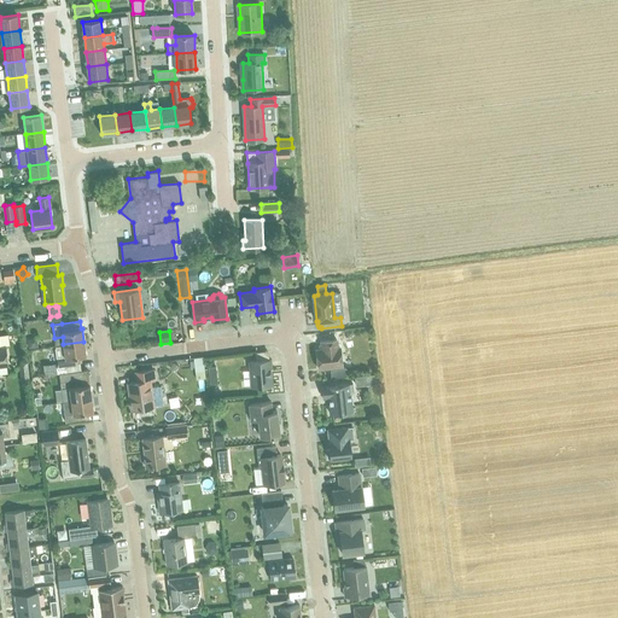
[(342,366),(340,347),(338,348),(337,339),(321,342),(322,349),(316,350),(318,368),(342,366)]
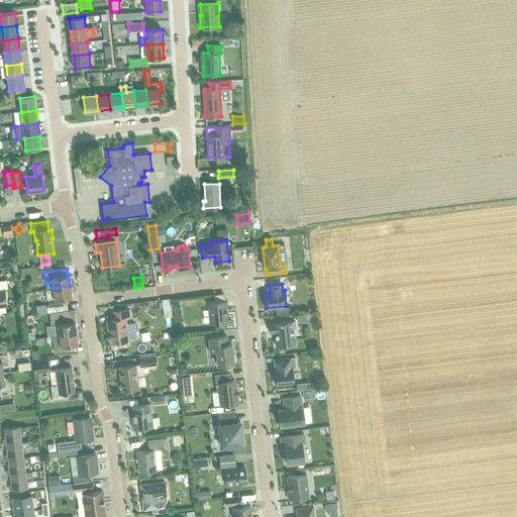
[(70,286),(53,288),(46,289),(48,306),(65,304),(65,298),(72,297),(70,286)]
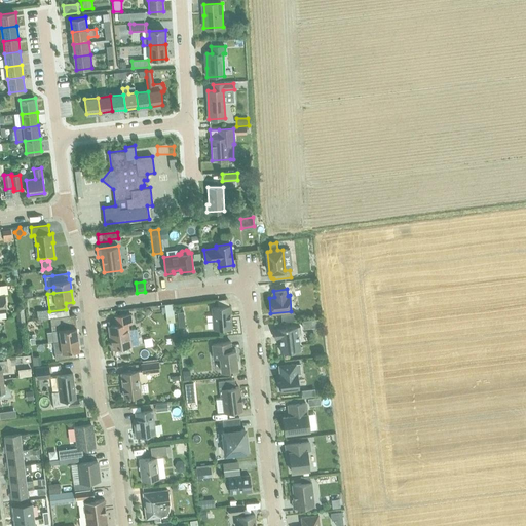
[(214,330),(231,328),(230,313),(231,313),(230,305),(212,307),(214,330)]
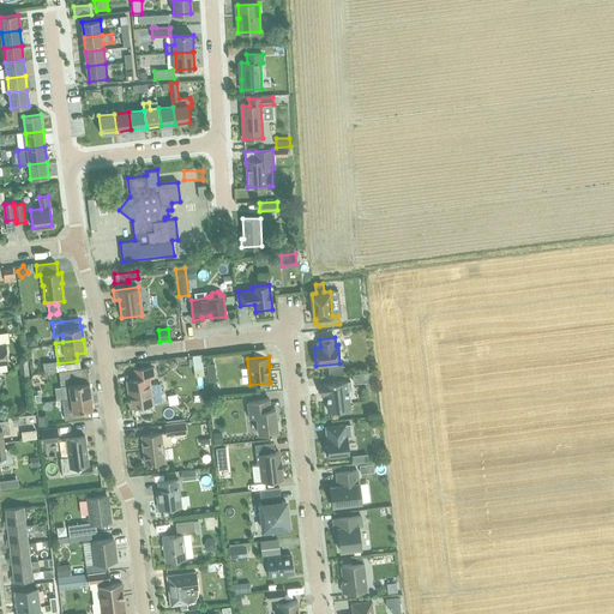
[(172,359),(168,366),(174,369),(178,363),(172,359)]
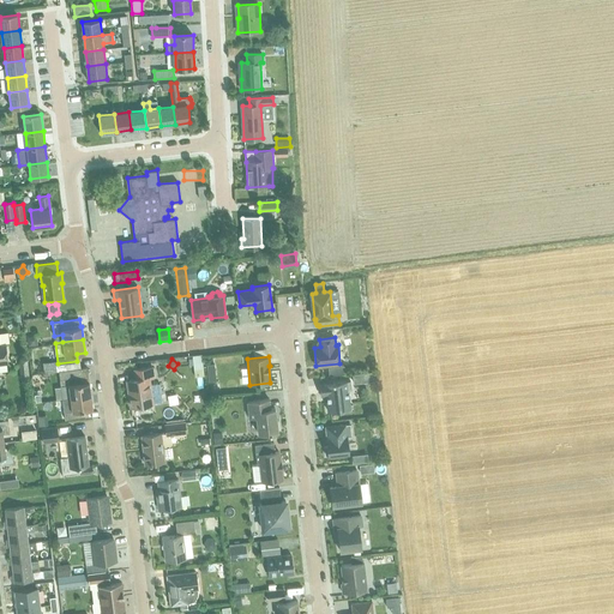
[(26,360),(18,361),(20,378),(29,377),(26,360)]
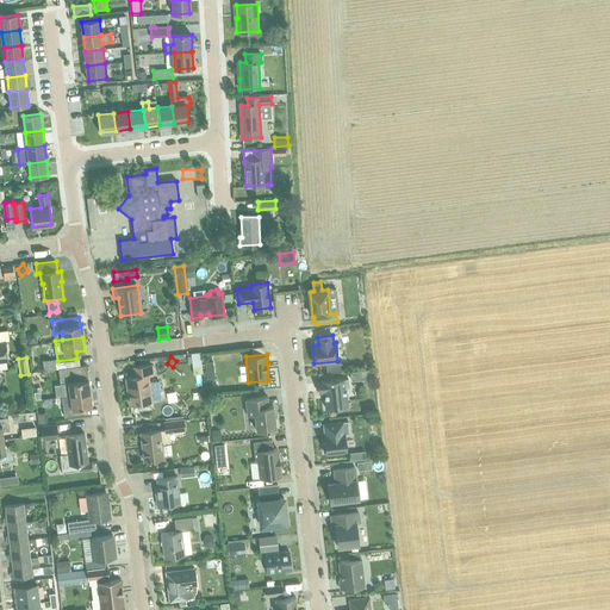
[(342,363),(327,365),(328,373),(343,372),(342,363)]
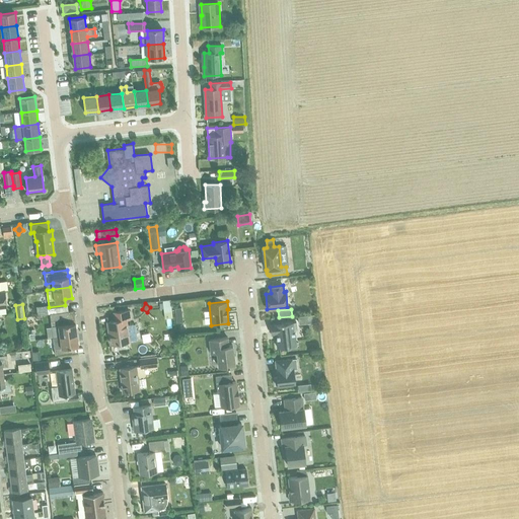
[(115,312),(116,320),(109,321),(112,334),(109,334),(112,344),(130,341),(138,339),(135,323),(128,324),(127,319),(131,318),(129,310),(115,312)]
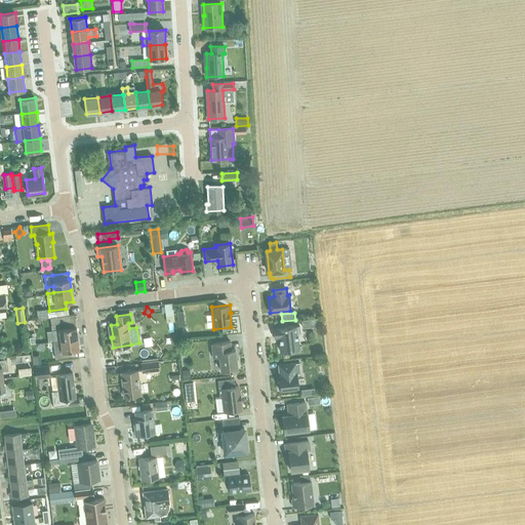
[(70,315),(49,318),(51,331),(52,341),(59,340),(77,338),(75,327),(74,315),(70,315)]
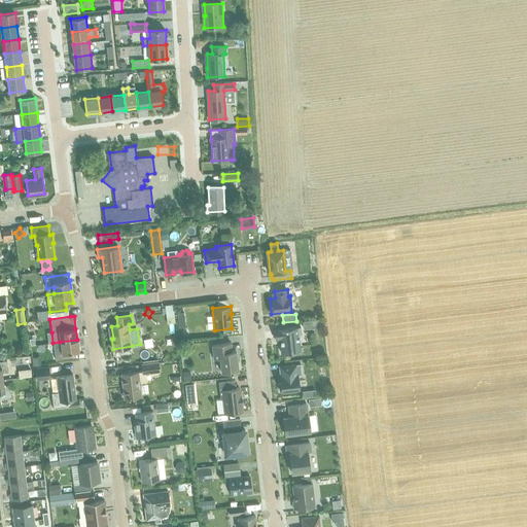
[(302,322),(303,329),(319,328),(318,320),(302,322)]
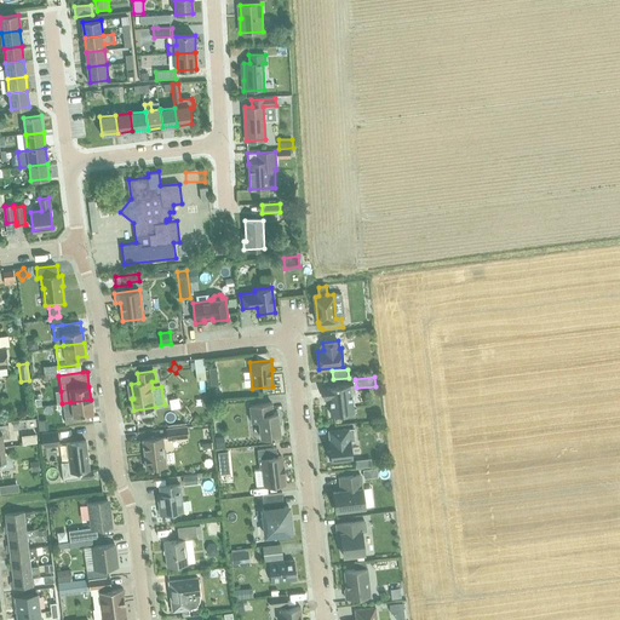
[(322,388),(323,399),(329,399),(332,415),(354,413),(351,394),(355,394),(354,384),(322,388)]
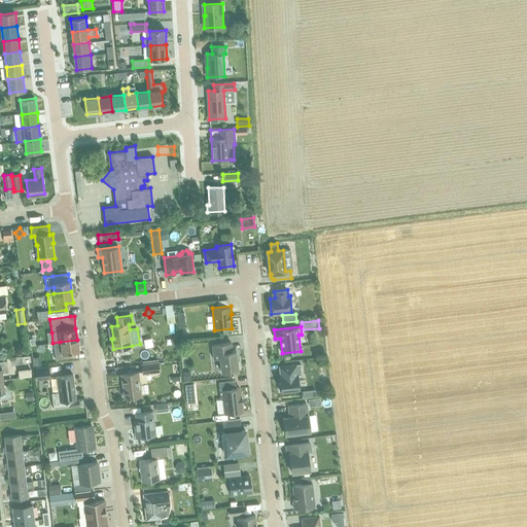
[(60,342),(53,343),(56,361),(73,358),(73,352),(78,351),(77,340),(60,342)]
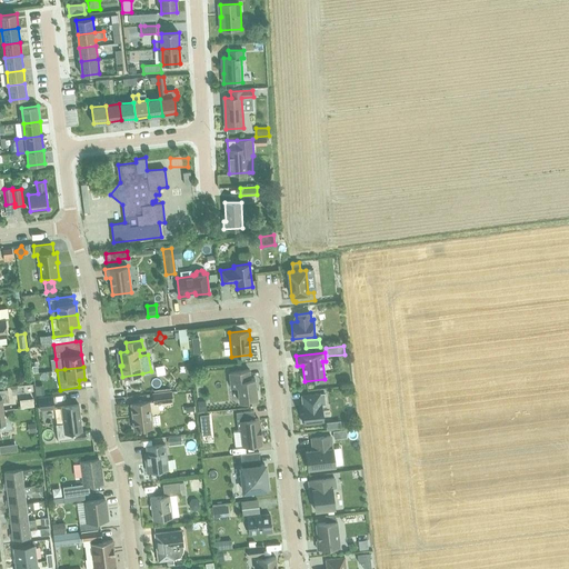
[(250,378),(249,369),(229,371),(231,387),(238,387),(240,402),(249,401),(251,401),(251,400),(257,400),(257,398),(259,397),(258,390),(256,390),(255,378),(250,378)]
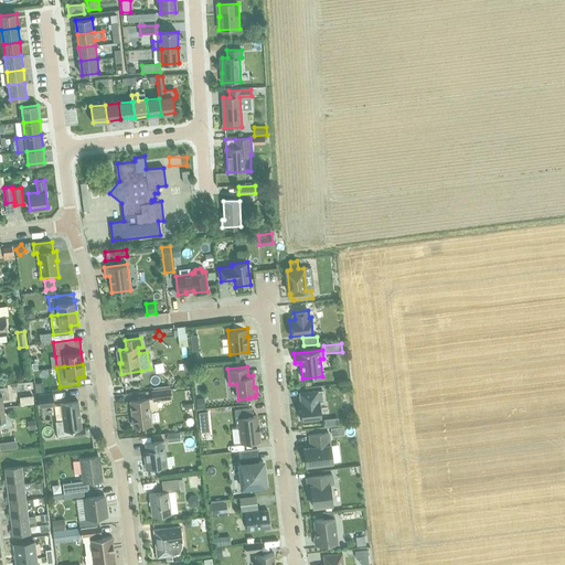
[(44,392),(43,383),(35,384),(36,393),(44,392)]
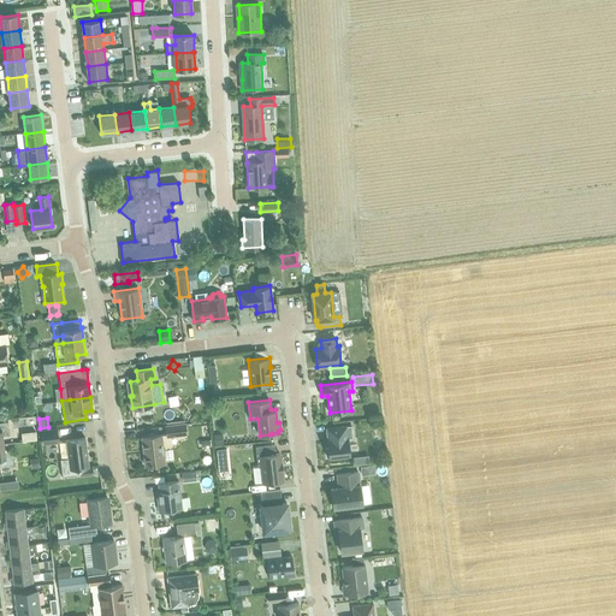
[(165,437),(187,434),(185,425),(164,427),(165,437)]
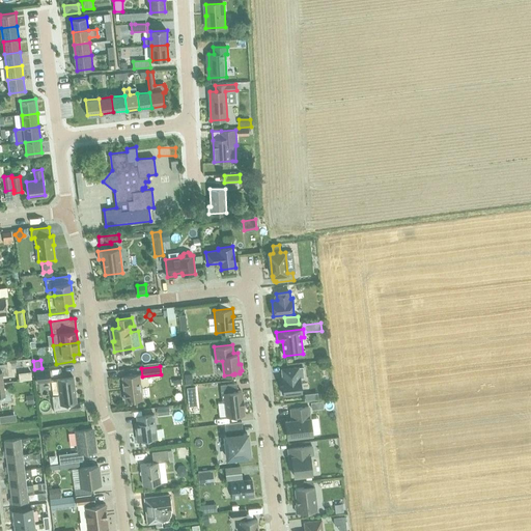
[(304,378),(303,366),(282,369),(283,380),(282,380),(283,386),(281,386),(281,394),(283,393),(284,395),(302,393),(300,378),(304,378)]
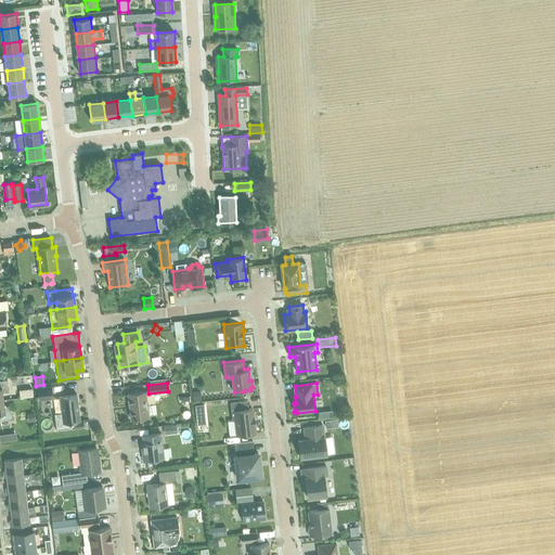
[(52,386),(37,387),(38,400),(53,398),(52,386)]
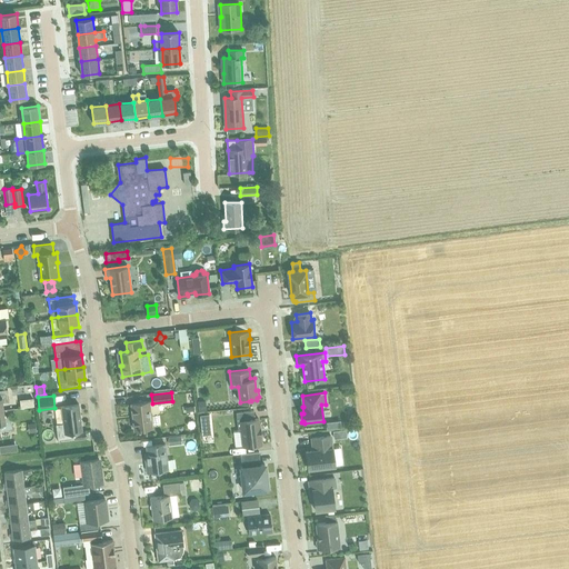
[(135,430),(152,428),(149,401),(131,403),(135,430)]
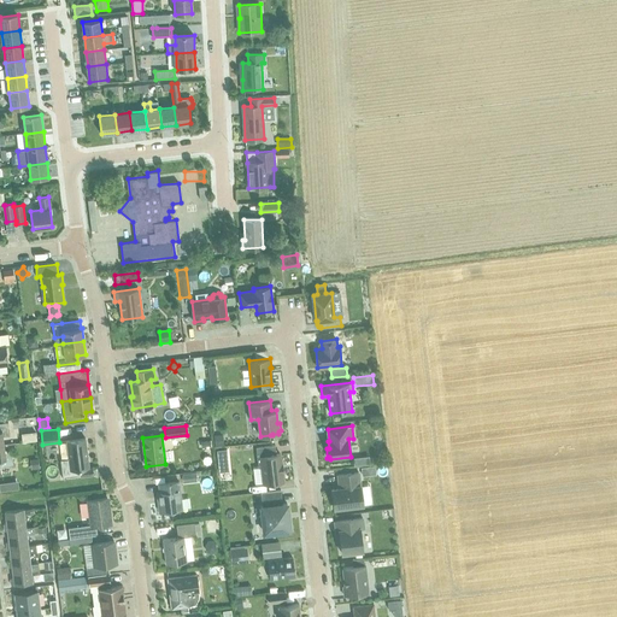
[(78,477),(77,469),(89,466),(86,439),(66,441),(69,458),(60,459),(63,479),(78,477)]
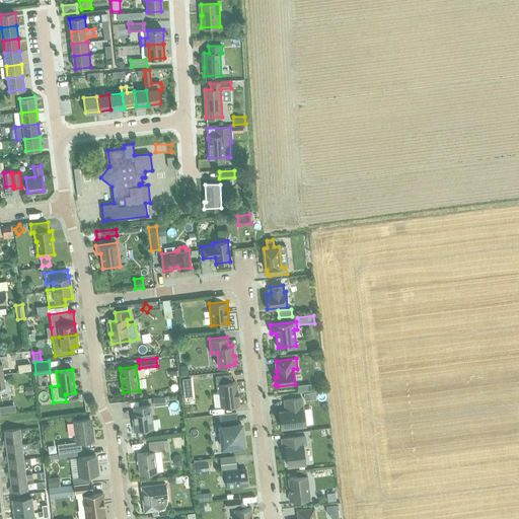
[(4,381),(3,373),(0,373),(0,392),(11,391),(10,380),(4,381)]
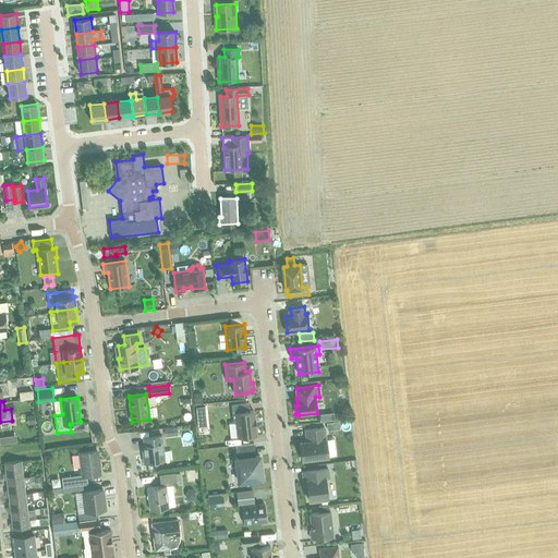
[(232,404),(233,423),(237,422),(239,438),(256,436),(255,427),(256,427),(255,419),(254,419),(254,410),(250,411),(249,402),(232,404)]
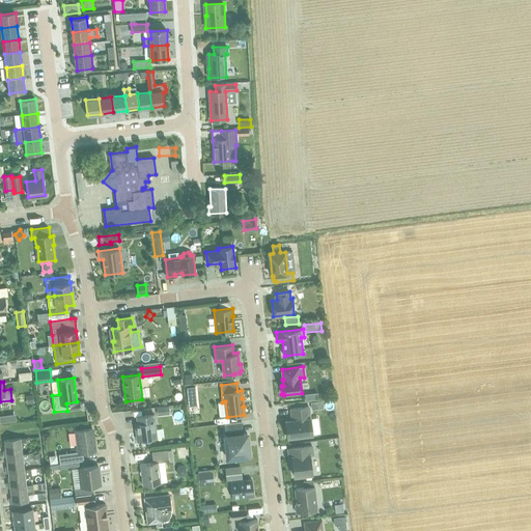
[(195,387),(187,388),(189,407),(197,406),(195,387)]
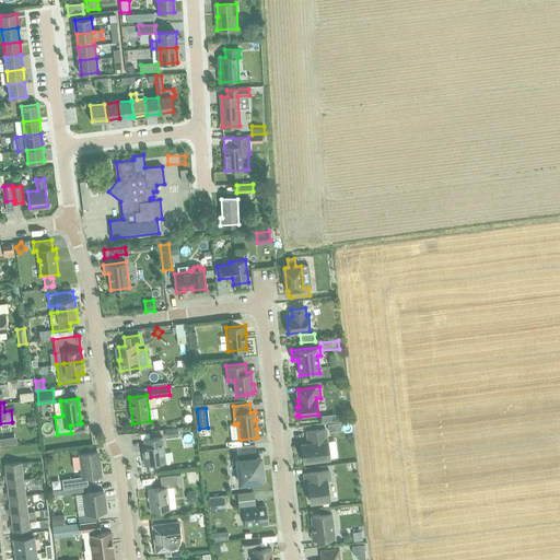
[(330,419),(345,418),(345,410),(330,410),(330,419)]
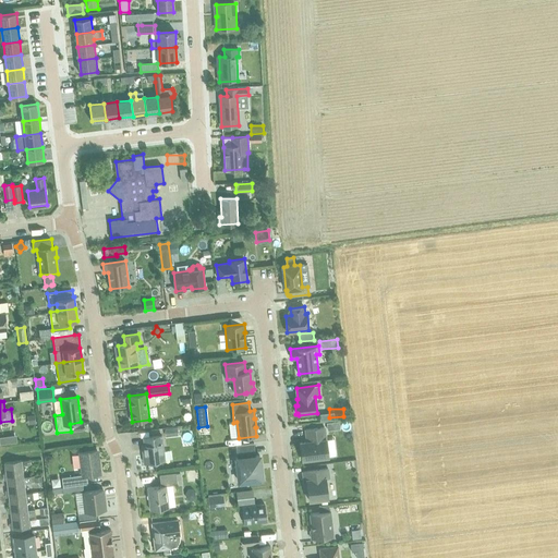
[(35,415),(27,416),(28,425),(36,424),(35,415)]
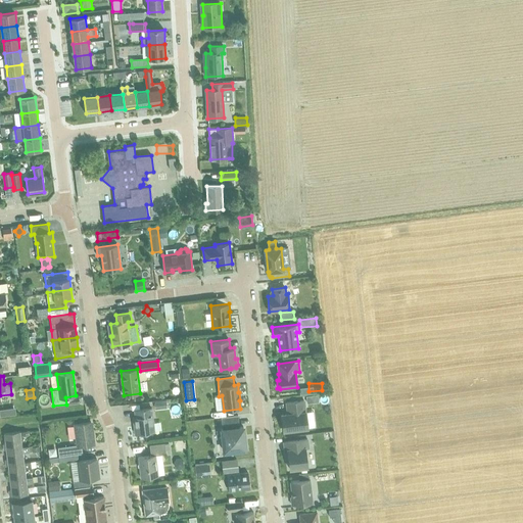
[(287,402),(288,411),(290,410),(291,414),(281,415),(283,431),(308,428),(306,412),(305,412),(303,400),(287,402)]
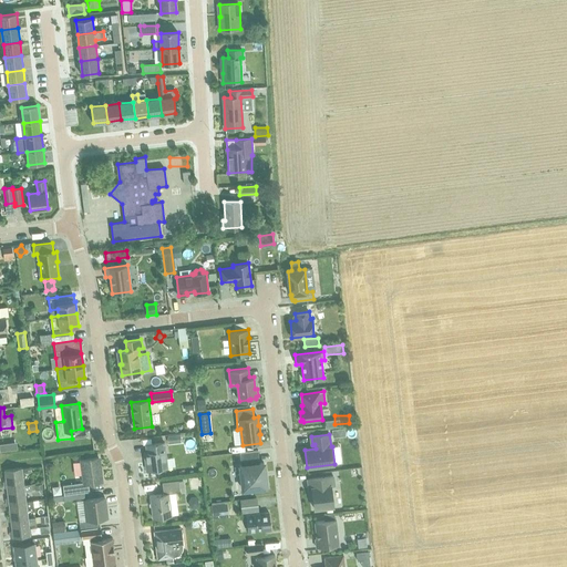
[(146,452),(144,452),(146,471),(167,467),(164,442),(146,444),(146,452)]
